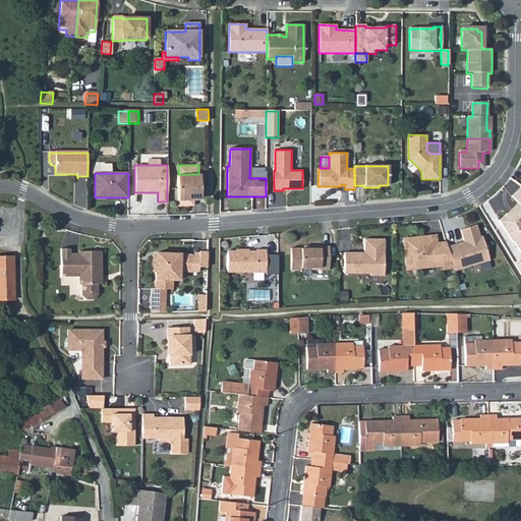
[(199,174),(198,174),(178,174),(177,174),(176,200),(177,200),(191,200),(199,201),(199,174)]
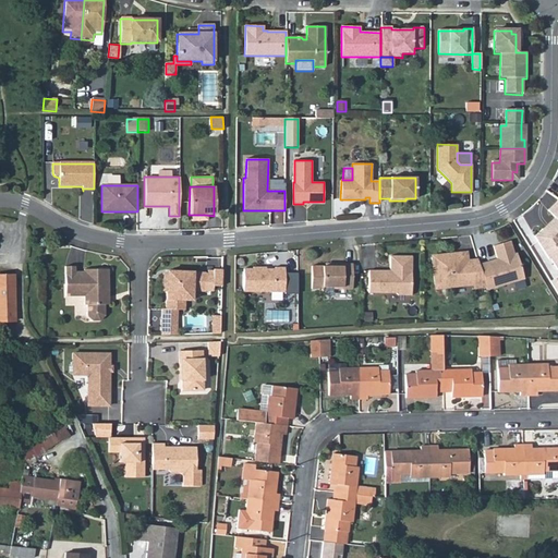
[(557,197),(557,199),(557,201),(548,210),(556,218),(548,223),(549,226),(544,230),(543,228),(534,235),(548,258),(549,258),(556,269),(557,267),(557,197)]
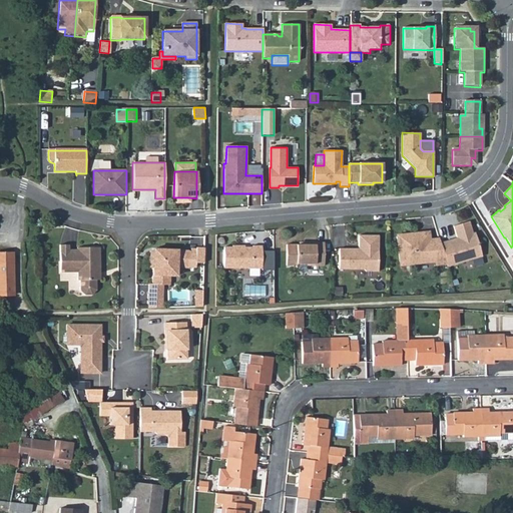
[(448,240),(440,243),(446,265),(447,267),(481,257),(474,232),(472,233),(468,221),(453,226),(456,238),(455,241),(449,243),(448,240)]
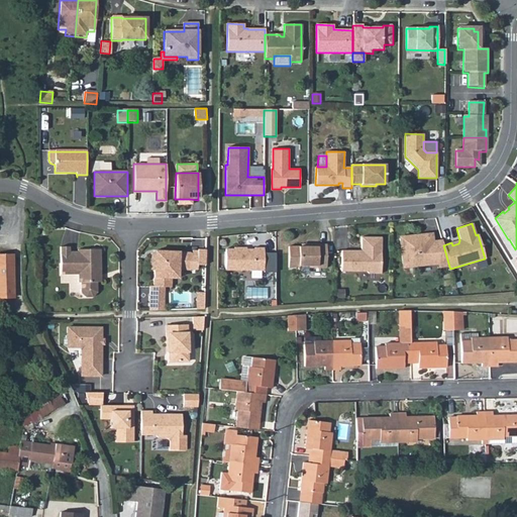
[(408,237),(399,238),(402,265),(416,263),(419,266),(437,264),(438,268),(449,267),(441,240),(432,241),(431,233),(422,234),(422,238),(408,239),(408,237)]
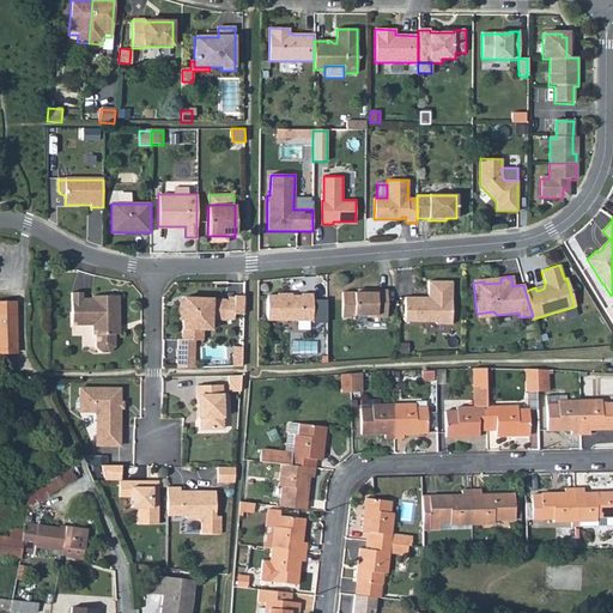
[(419,297),(405,297),(404,322),(435,322),(437,325),(451,325),(451,281),(428,281),(428,297),(428,299),(422,299),(419,297)]
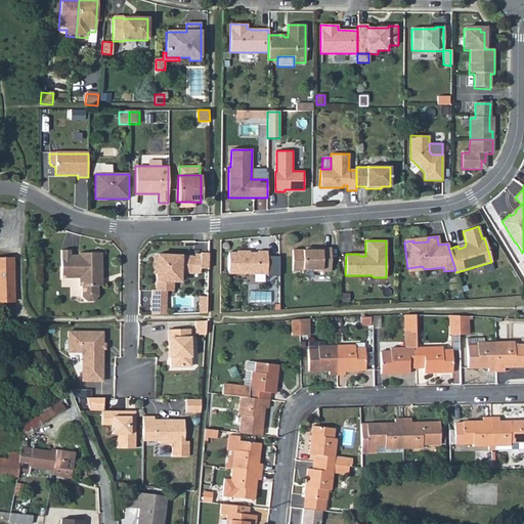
[(292,250),(292,271),(303,271),(303,269),(312,269),(312,271),(330,271),(331,248),(310,248),(310,250),(305,250),(302,250),(292,250)]
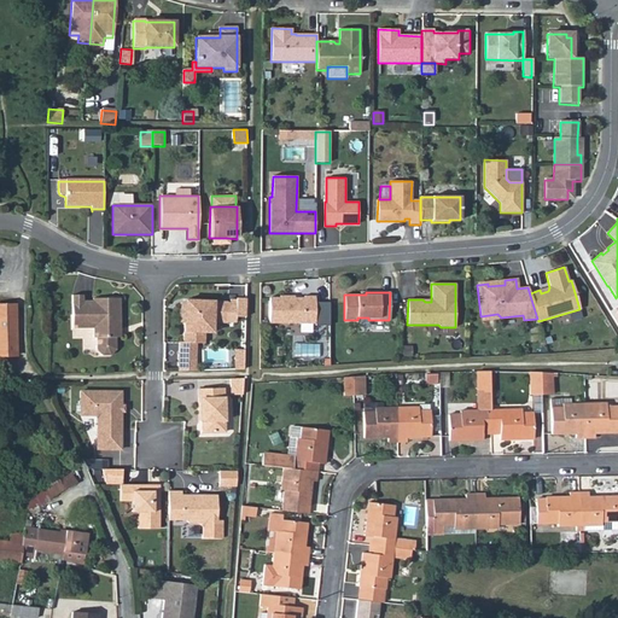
[(279,298),(269,297),(269,322),(315,324),(315,296),(303,296),(303,298),(293,298),(290,298),(287,296),(279,296),(279,298)]
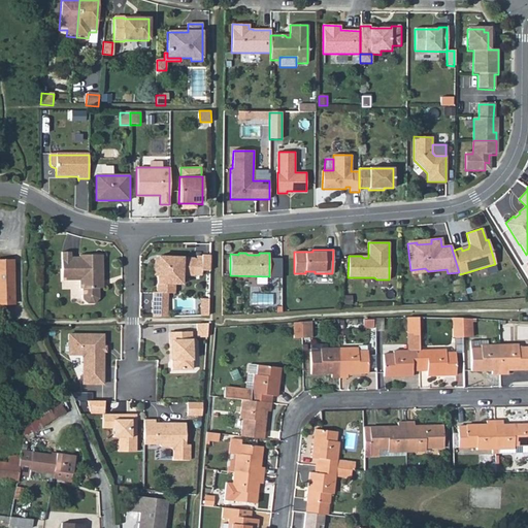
[(69,259),(69,260),(69,274),(62,274),(62,282),(78,282),(78,290),(81,290),(81,300),(87,304),(94,304),(98,300),(98,290),(99,290),(99,283),(102,283),(101,256),(78,256),(78,258),(70,259),(69,259)]
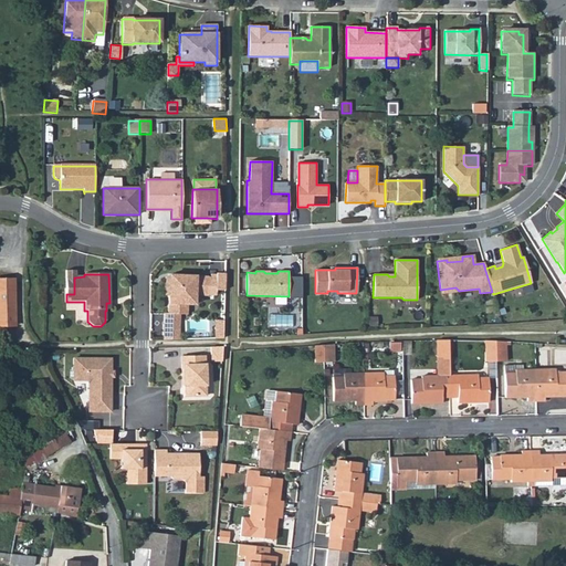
[(163,314),(161,338),(178,339),(179,315),(186,315),(186,307),(195,307),(195,296),(213,297),(215,278),(168,275),(167,300),(167,314),(163,314)]
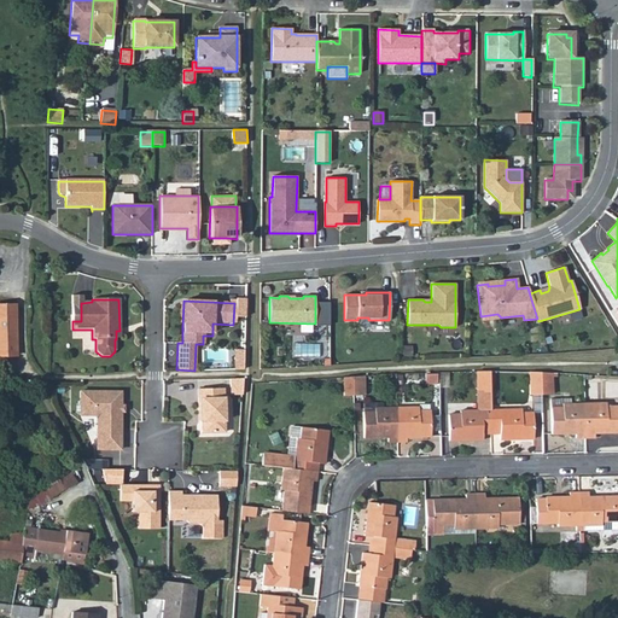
[(15,305),(0,305),(0,356),(16,356),(15,305)]
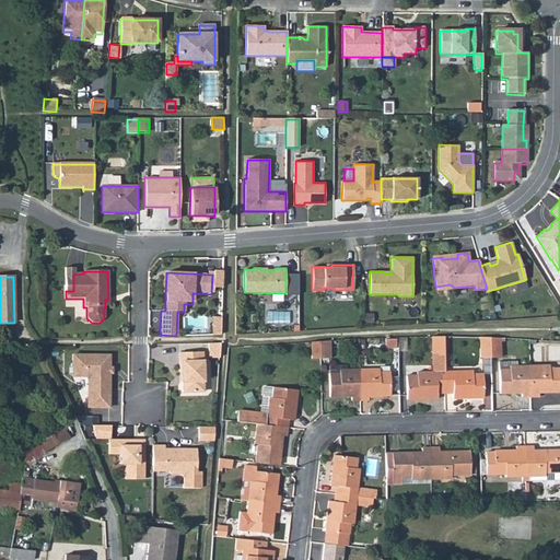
[(443,356),(442,337),(430,337),(430,356),(443,356)]
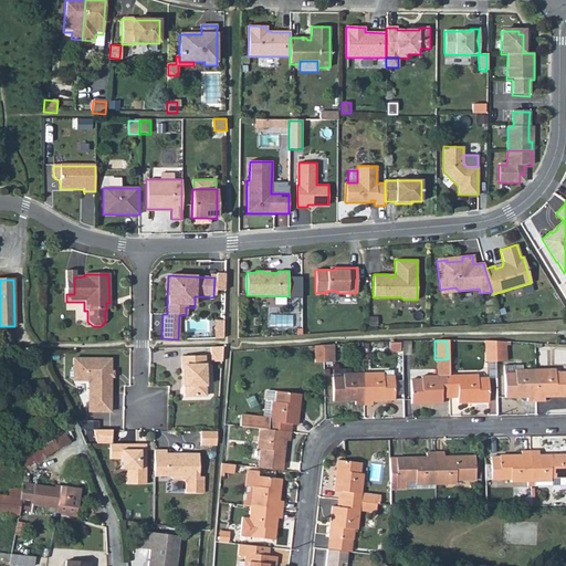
[(483,364),(494,364),(494,342),(483,342),(483,364)]
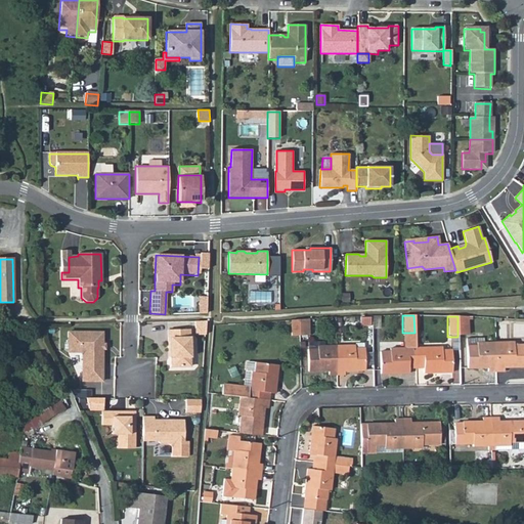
[(467,337),(467,317),(457,316),(457,337),(467,337)]
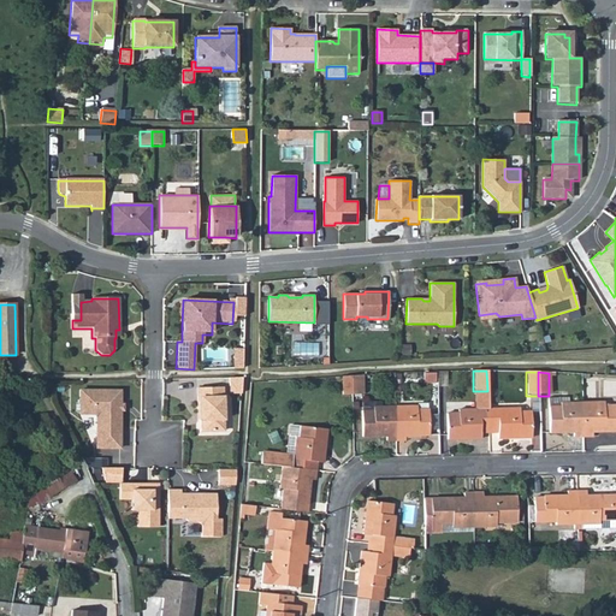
[(241,378),(229,378),(229,386),(234,390),(241,391),(241,378)]
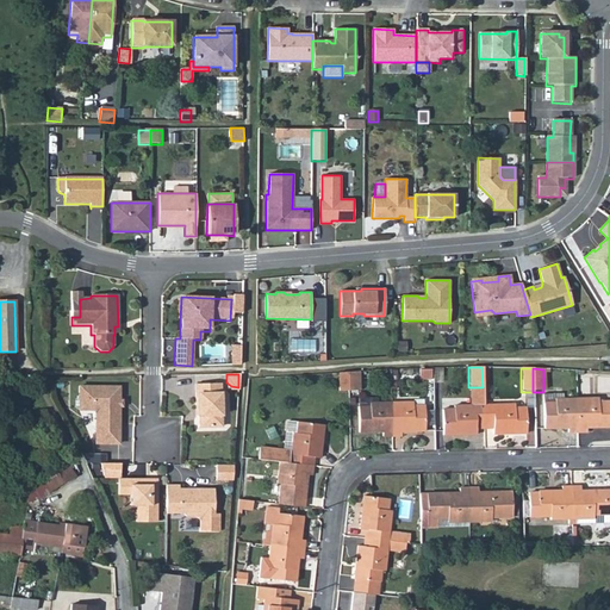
[(197,406),(197,428),(221,428),(221,394),(219,394),(219,385),(194,385),(194,406),(197,406)]
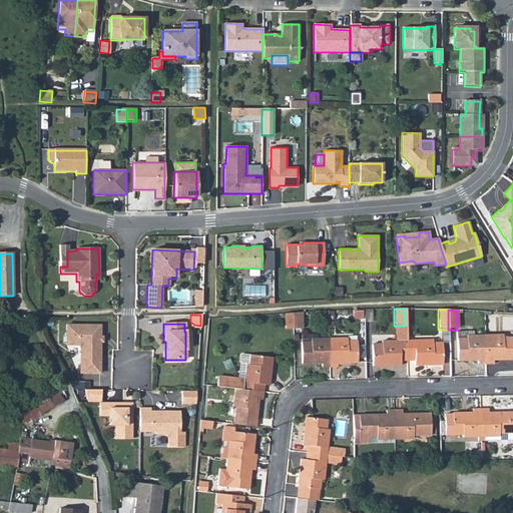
[(80,373),(98,374),(98,363),(100,363),(100,342),(100,337),(100,326),(66,325),(66,346),(80,346),(80,373)]
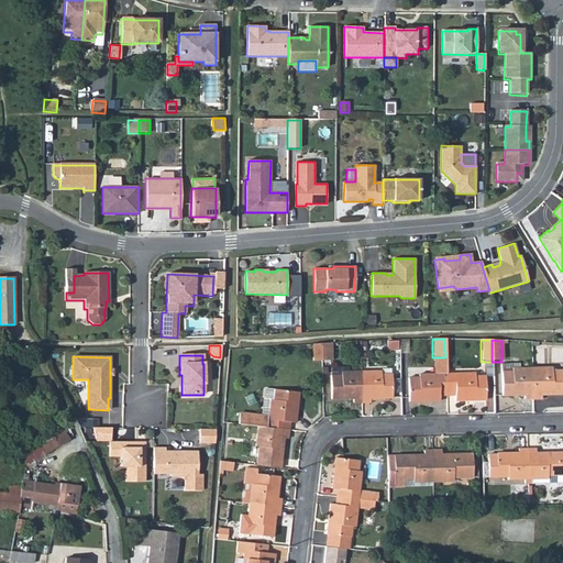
[(445,376),(445,357),(432,357),(432,376),(408,377),(408,403),(440,403),(439,397),(446,397),(445,376)]
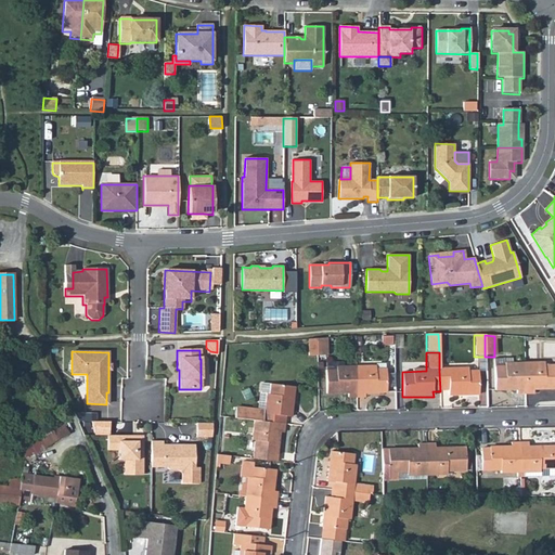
[(524,394),(524,363),(511,363),(511,360),(493,360),(494,391),(516,390),(516,394),(524,394)]
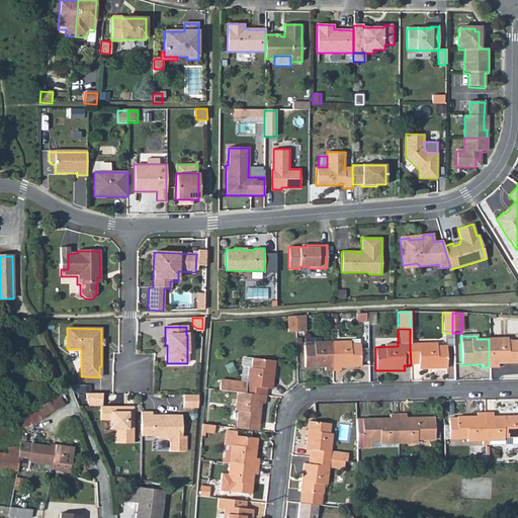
[(507,338),(489,339),(489,367),(496,367),(497,363),(517,362),(517,343),(517,344),(517,341),(508,341),(507,338)]
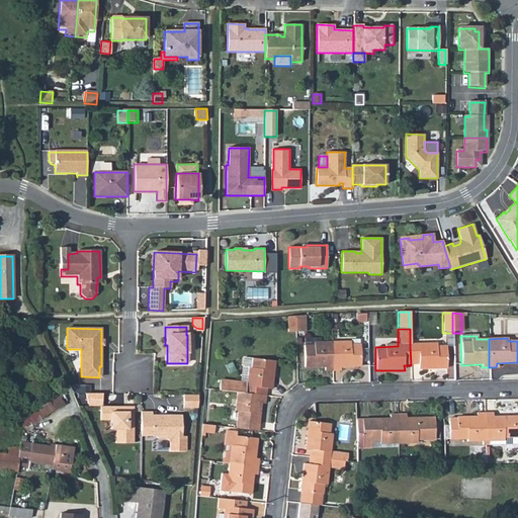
[(333,363),(332,344),(322,344),(321,339),(304,340),(305,348),(304,348),(305,369),(325,368),(325,371),(333,371),(333,363)]
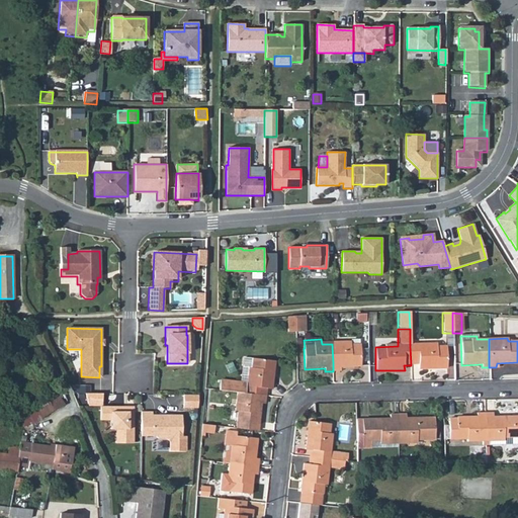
[(350,343),(332,344),(333,363),(333,371),(341,371),(341,368),(360,368),(359,346),(350,346),(350,343)]
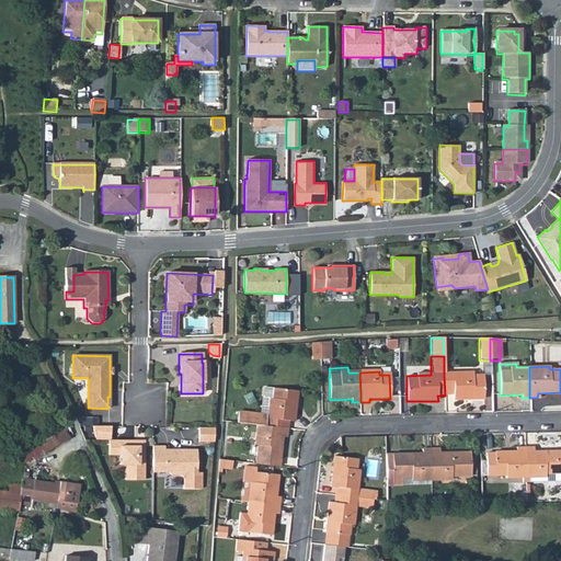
[(482,374),(444,375),(445,396),(453,396),(453,400),(482,399),(482,374)]
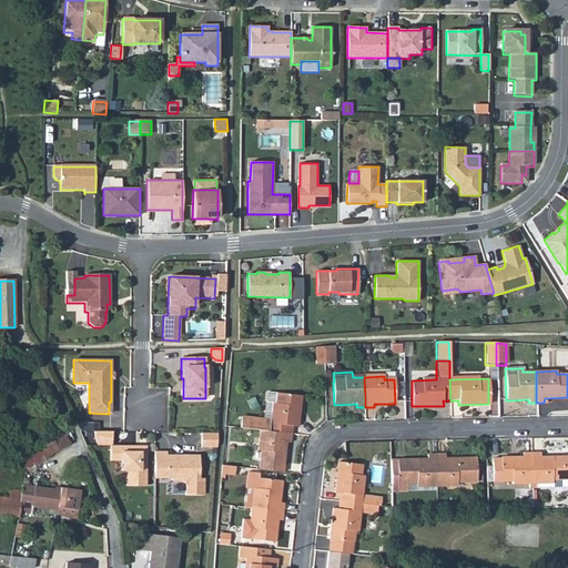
[(267,393),(264,422),(270,422),(272,405),(275,405),(276,394),(267,393)]
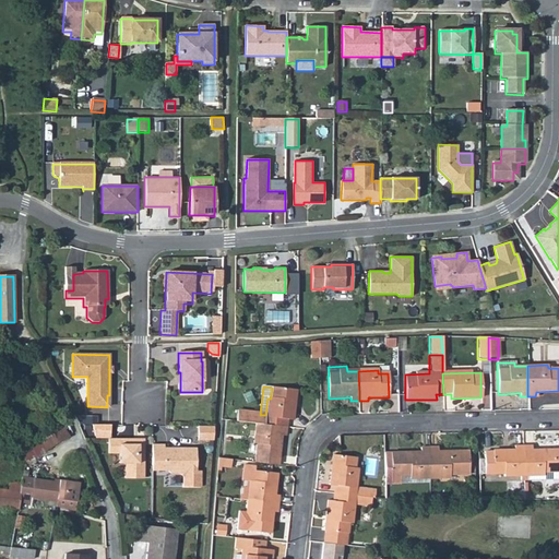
[(236,412),(235,423),(254,425),(287,428),(288,420),(293,420),(296,390),(272,388),(271,399),(268,399),(265,415),(260,415),(236,412)]
